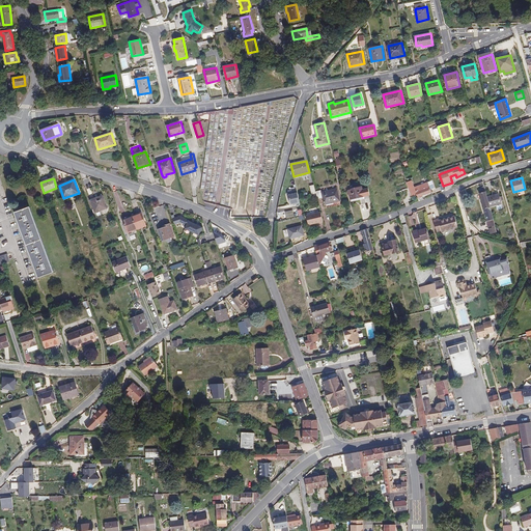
[(429,186),(434,185),(431,180),(410,190),(412,196),(417,194),(416,193),(430,188),(429,186)]
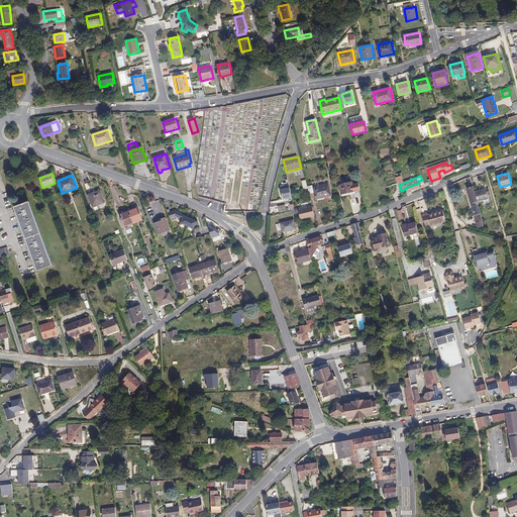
[(419,184),(423,183),(422,180),(418,181),(419,183),(405,188),(406,189),(407,192),(420,187),(419,184)]
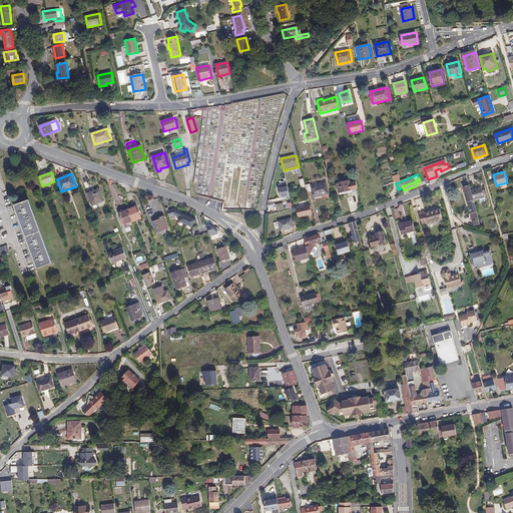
[(350,180),(337,183),(339,193),(344,192),(344,194),(353,193),(350,180)]
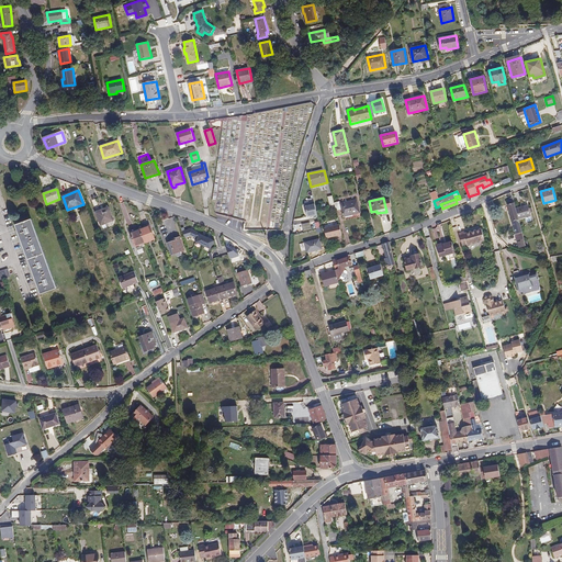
[(520,240),(524,239),(519,220),(516,209),(513,198),(509,199),(510,201),(508,201),(508,204),(516,234),(515,234),(517,240),(520,240)]
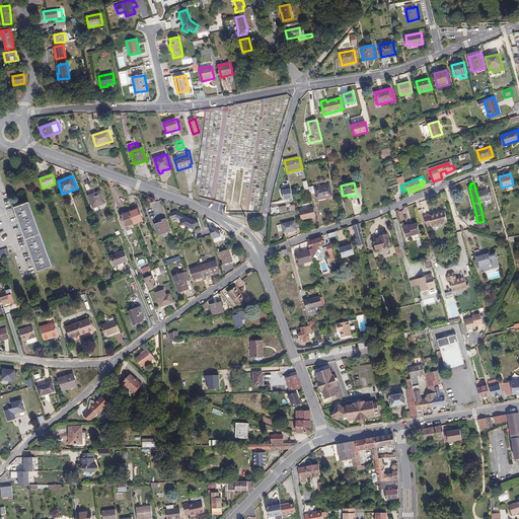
[(309,188),(310,191),(311,195),(316,194),(317,201),(332,197),(329,184),(314,188),(314,187),(309,188)]
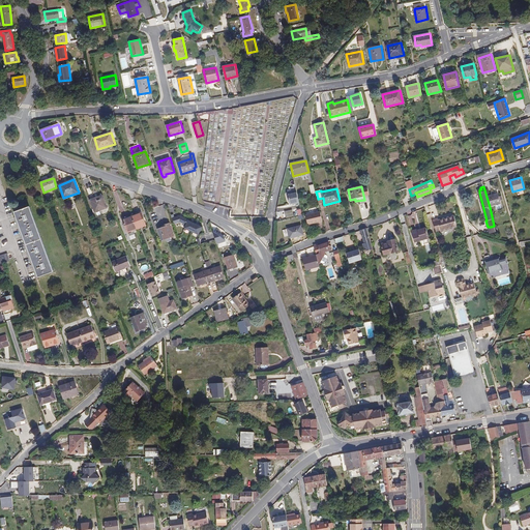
[(298,199),(297,192),(288,194),(290,204),(295,202),(296,205),(299,204),(298,199)]
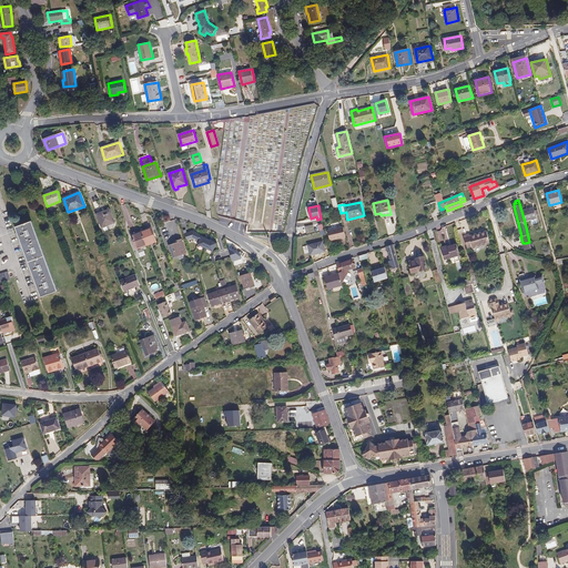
[(534,208),(521,211),(525,222),(530,220),(531,224),(533,224),(537,223),(537,222),(536,214),(538,214),(537,211),(535,211),(534,208)]
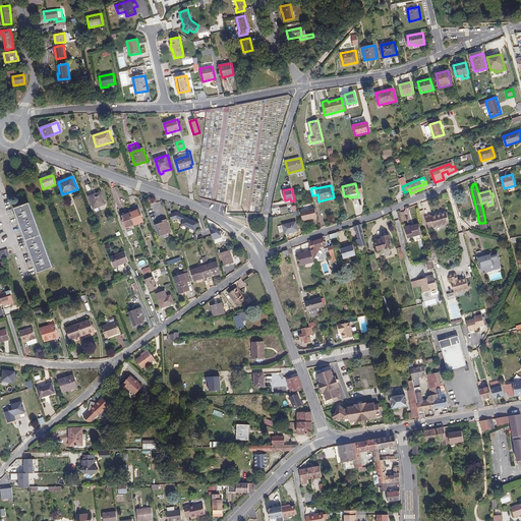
[(106,205),(101,191),(97,193),(98,194),(90,198),(94,209),(106,205)]
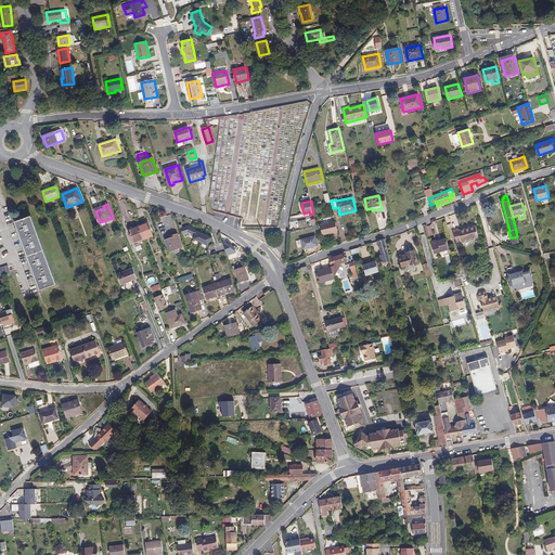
[(31,217),(16,222),(41,291),(56,285),(31,217)]
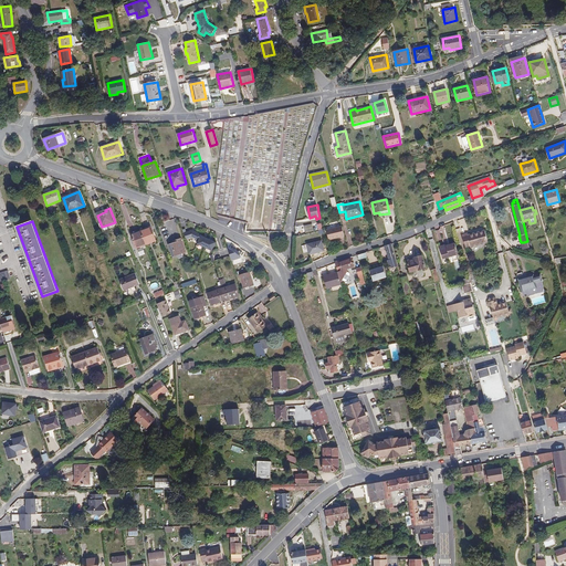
[(345,237),(343,226),(327,229),(329,239),(341,237),(341,238),(345,237)]
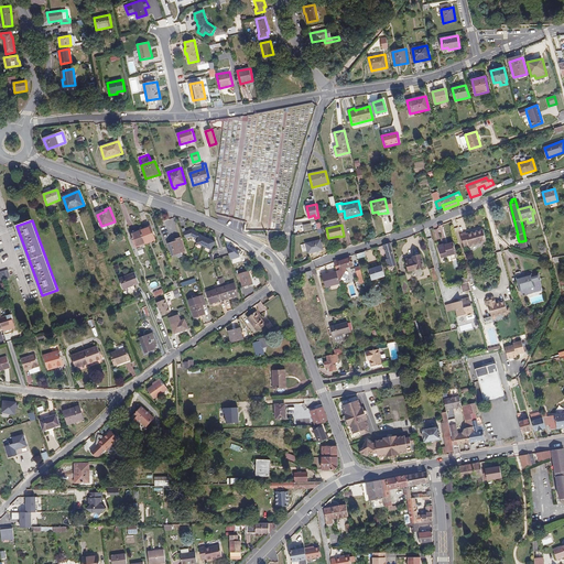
[(155,240),(150,226),(141,230),(143,238),(145,243),(155,240)]
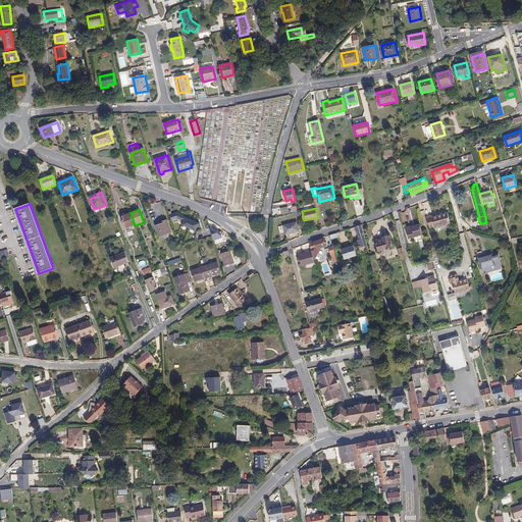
[(196,231),(200,223),(186,217),(187,215),(177,211),(169,214),(171,221),(177,219),(183,221),(180,224),(196,231)]
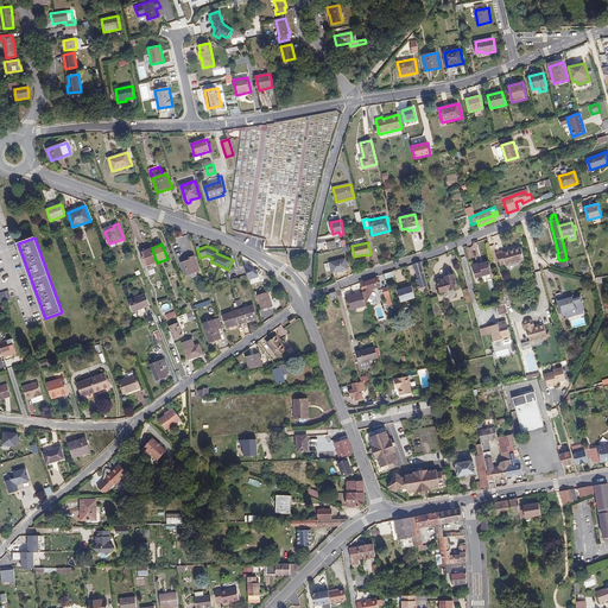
[(502,251),(496,253),(500,266),(506,264),(507,265),(525,260),(520,247),(502,252),(502,251)]
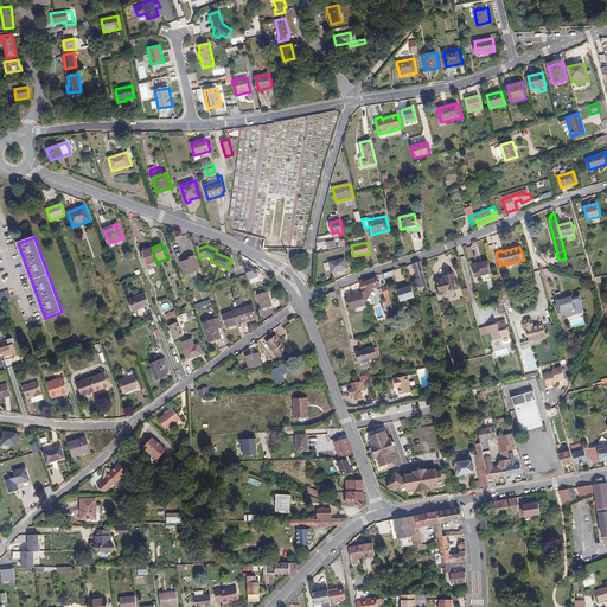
[(152,248),(141,251),(146,267),(157,262),(154,256),(152,248)]
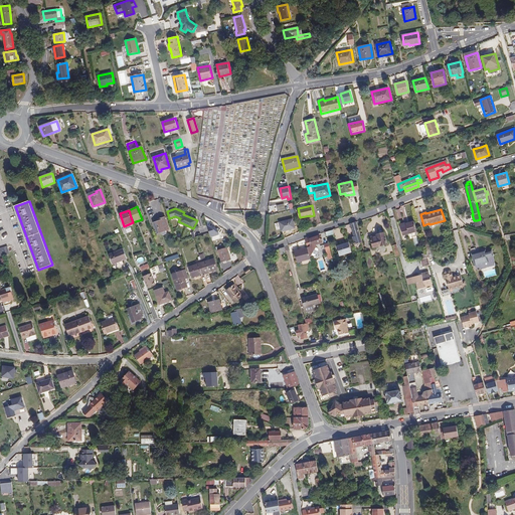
[(157,233),(169,229),(165,217),(161,218),(162,220),(159,221),(154,223),(157,233)]
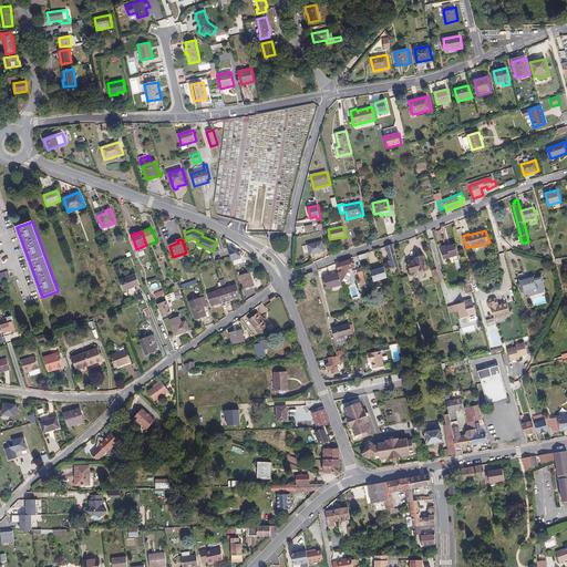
[(309,250),(311,250),(312,255),(325,251),(322,241),(308,245),(309,250)]
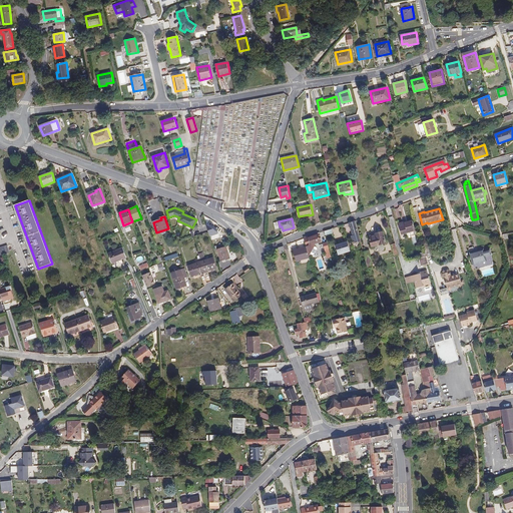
[(478,218),(475,219),(475,220),(472,221),(474,226),(480,224),(478,218)]
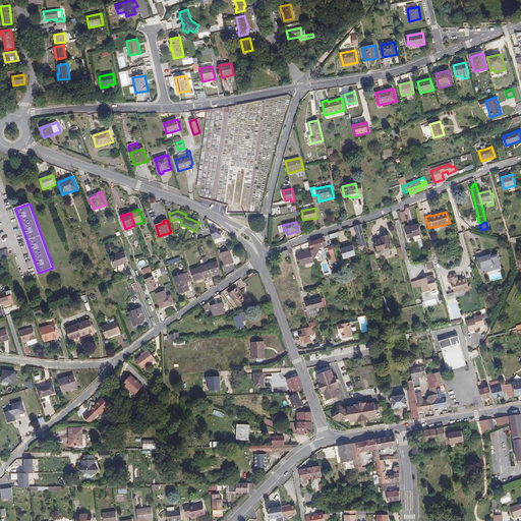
[(410,226),(409,225),(404,227),(407,237),(421,233),(419,224),(410,226)]
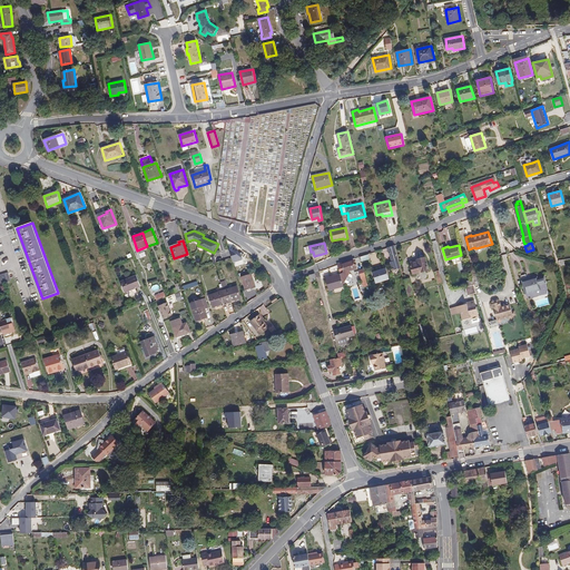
[(393,269),(401,267),(401,266),(395,246),(389,248),(392,263),(391,263),(393,269)]
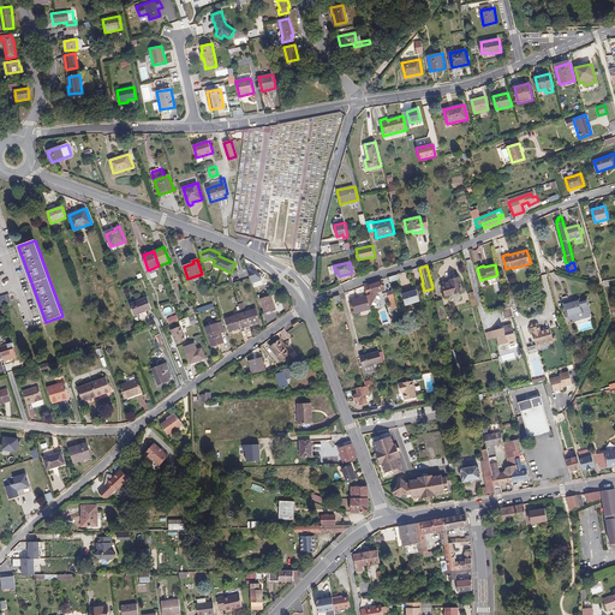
[(463,291),(459,278),(451,280),(451,284),(443,286),(446,296),(463,291)]
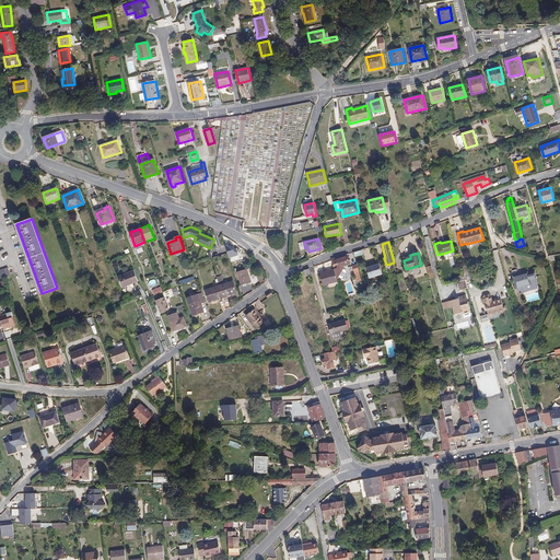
[(350,264),(348,256),(336,260),(337,264),(338,268),(346,266),(350,264)]
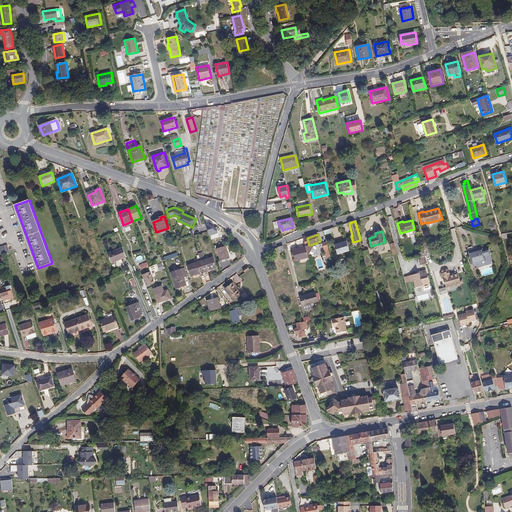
[(316,246),(314,245),(316,243),(309,245),(308,241),(307,238),(307,236),(303,237),(304,239),(305,242),(306,246),(306,247),(307,251),(309,250),(310,252),(312,254),(313,254),(314,253),(317,248),(317,247),(316,246)]
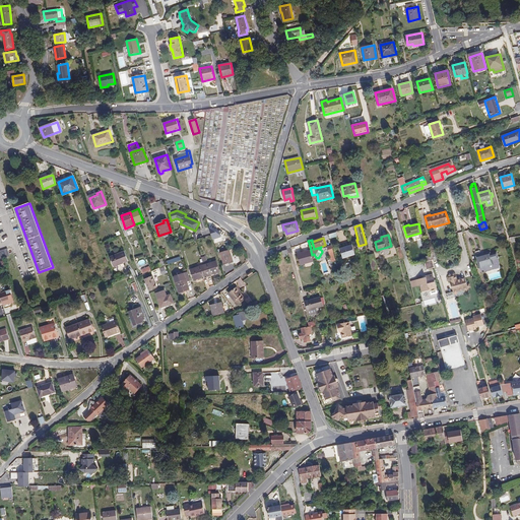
[(355,255),(352,245),(340,249),(343,258),(355,255)]
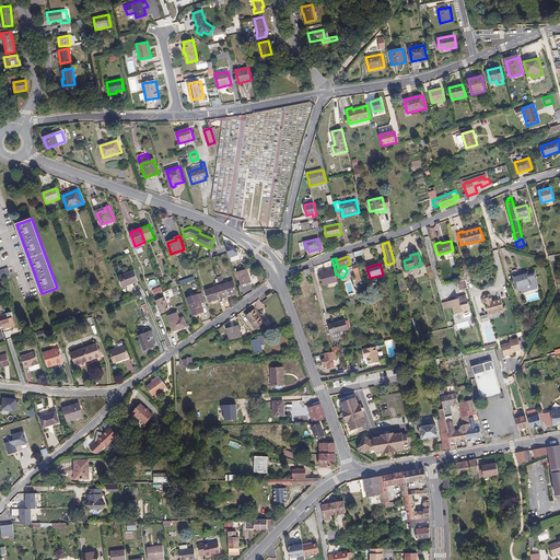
[(10,276),(8,268),(0,270),(0,279),(8,277),(10,276)]
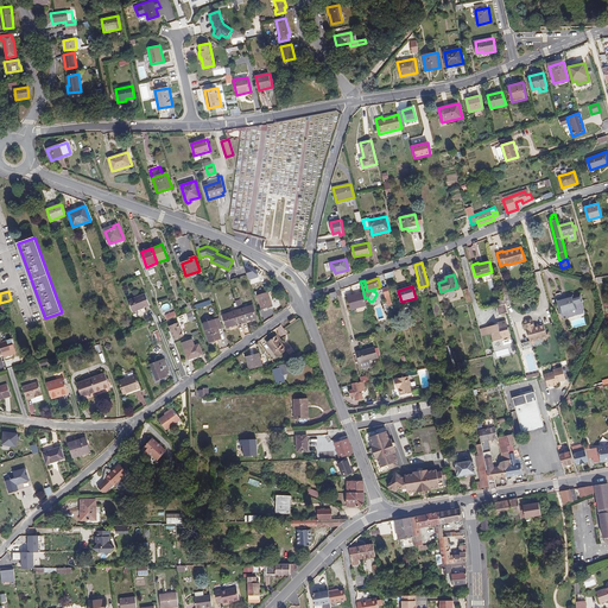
[(272,291),(259,296),(263,309),(273,305),(271,297),(274,296),(272,291)]
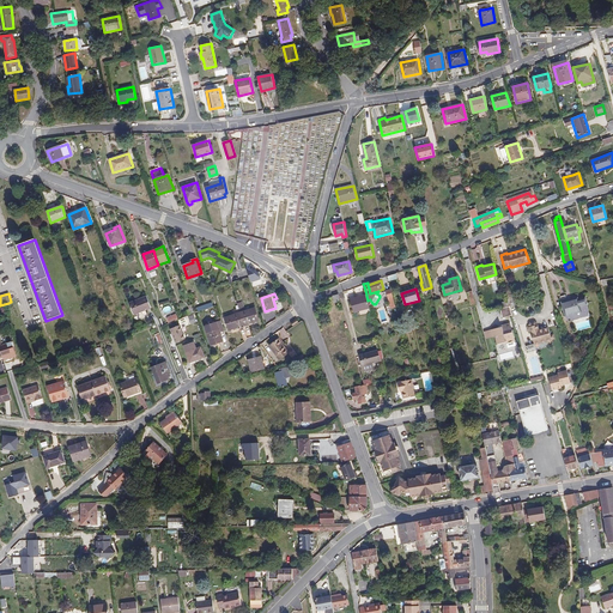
[(370,308),(368,301),(366,296),(351,299),(354,313),(370,308)]
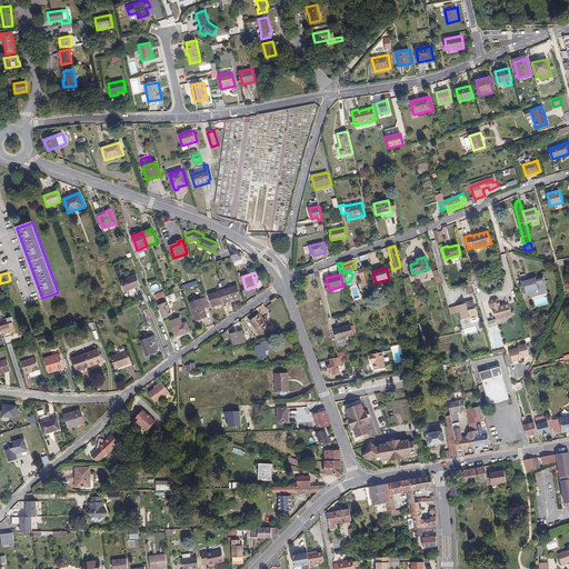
[(136,276),(120,281),(125,292),(140,286),(136,276)]
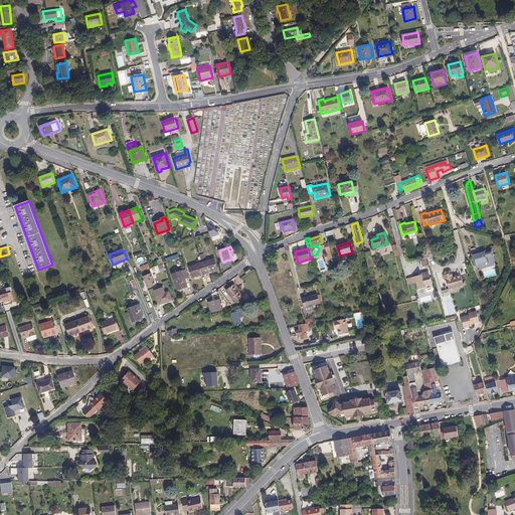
[(486,251),(486,250),(472,253),(476,266),(489,262),(488,259),(494,256),(492,250),(486,251)]
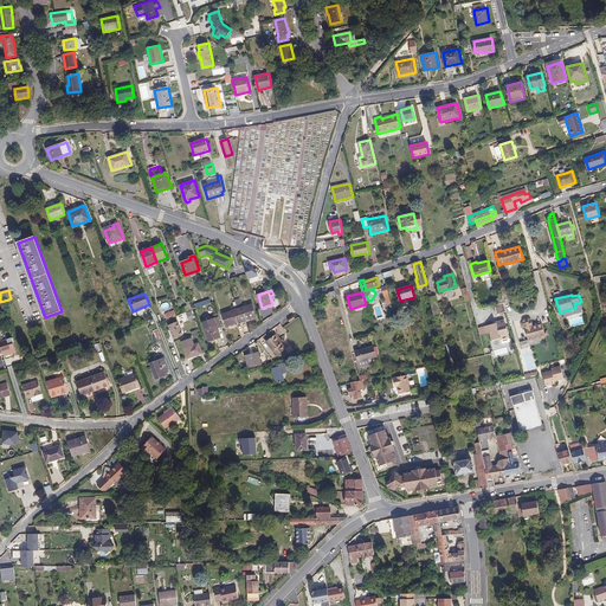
[(440,314),(436,296),(430,298),(434,316),(440,314)]
